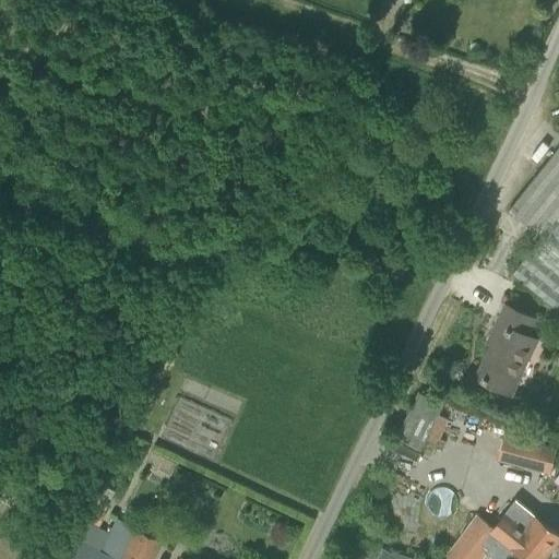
[(558,146),(508,211),(542,237),(558,215),(558,146)]
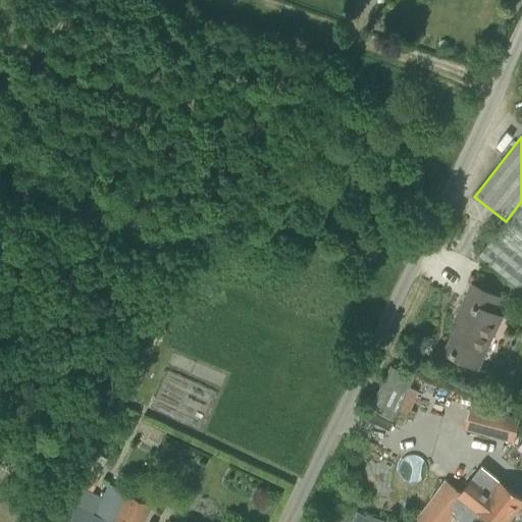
[(521,201),(506,221),(478,257),(521,291),(521,201)]
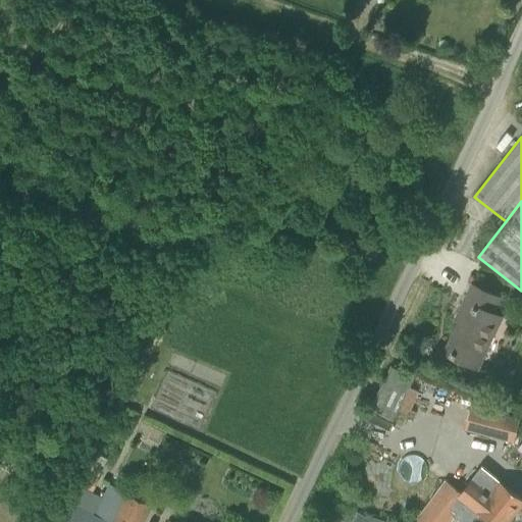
[(476,368),(498,326),(502,317),(492,313),(500,299),(472,284),(454,321),(458,323),(444,353),(476,368)]
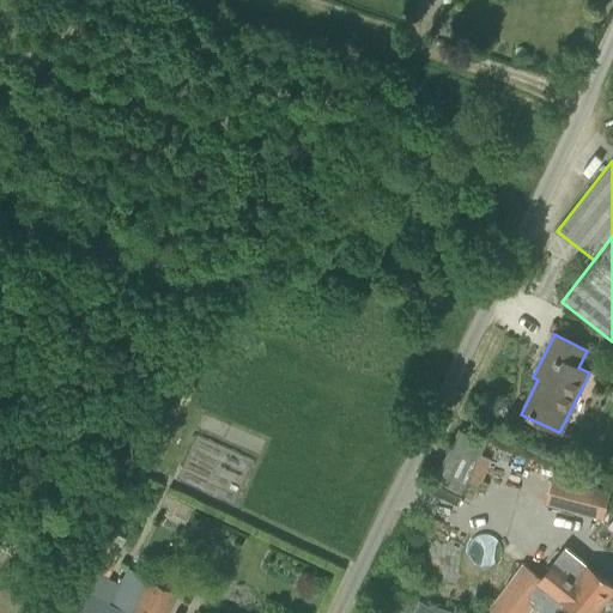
[(457,430),(434,481),(461,496),(467,485),(477,489),(491,460),(480,455),(485,443),(457,430)]
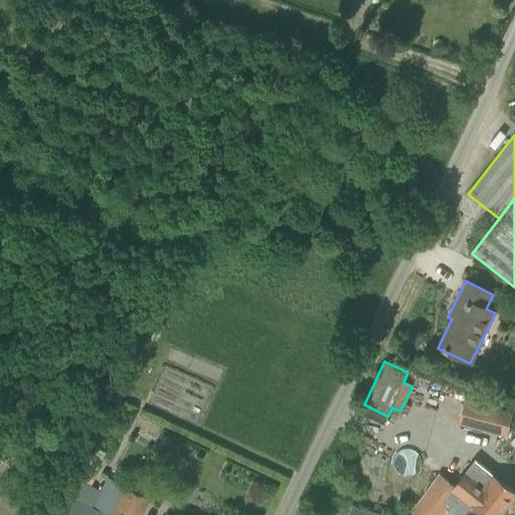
[(465,400),(459,423),(507,437),(513,413),(465,400)]
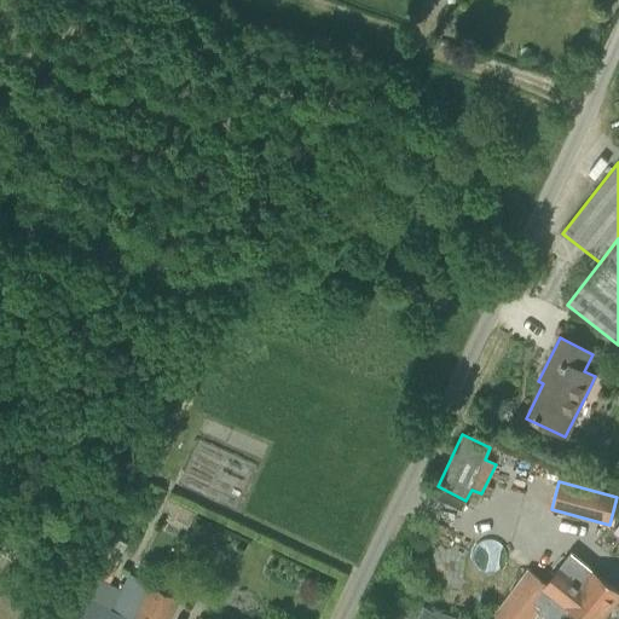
[(618,525),(608,539),(618,547),(618,525)]
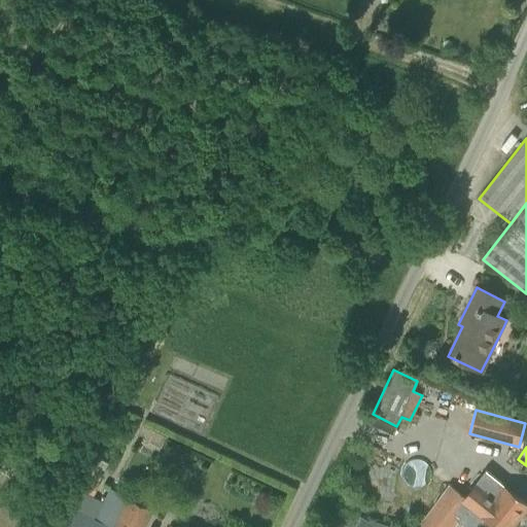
[(80,491),(94,496),(101,483),(99,482),(107,464),(96,459),(88,477),(80,491)]
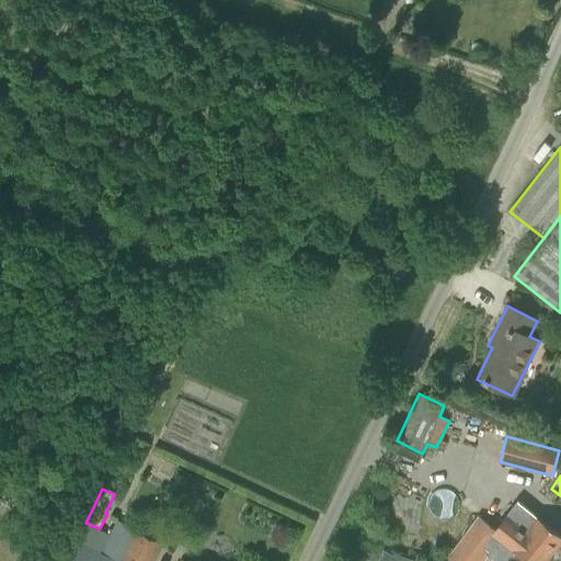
[(545,560),(560,541),(560,536),(538,517),(517,500),(507,514),(495,528),(478,515),(443,560),(444,560),(482,560),(491,550),(503,560),(504,560),(514,551),(526,560),(545,560)]
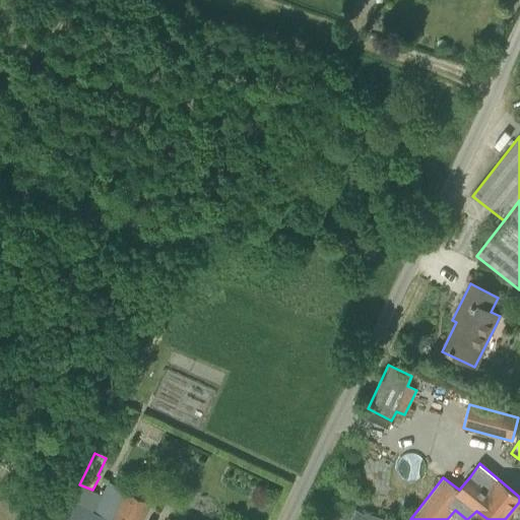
[(71,502),(61,519),(140,519),(149,503),(108,480),(102,494),(79,484),(71,502)]
